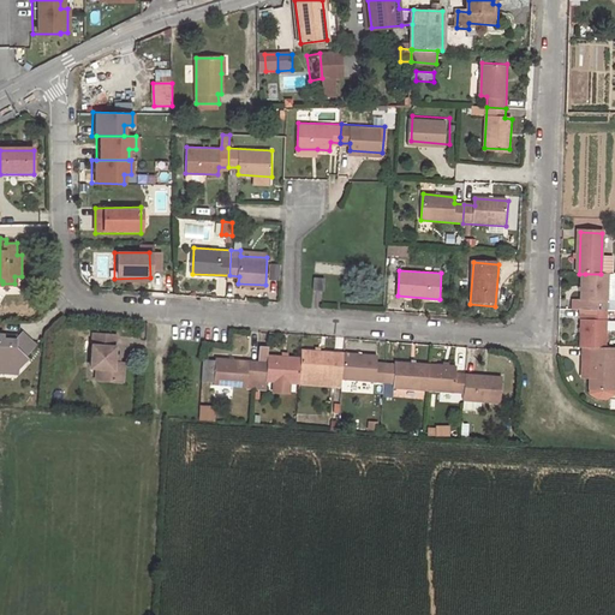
[(585,274),(585,300),(578,300),(578,310),(593,310),(607,311),(608,275),(601,274),(585,274)]
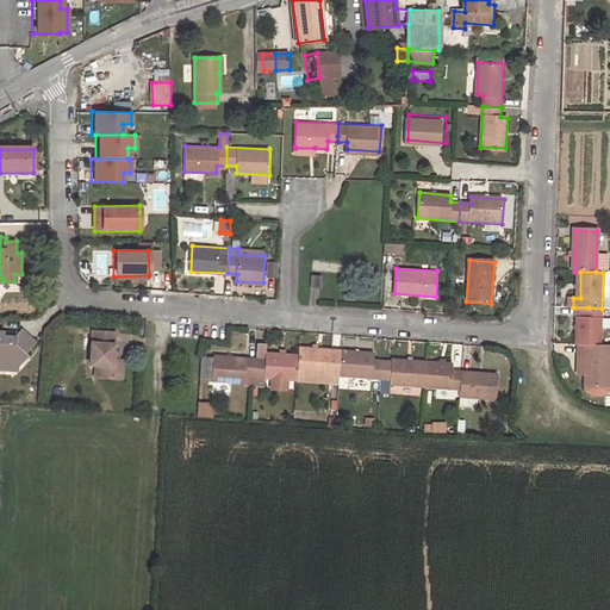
[(322,277),(310,275),(310,288),(321,290),(322,277)]
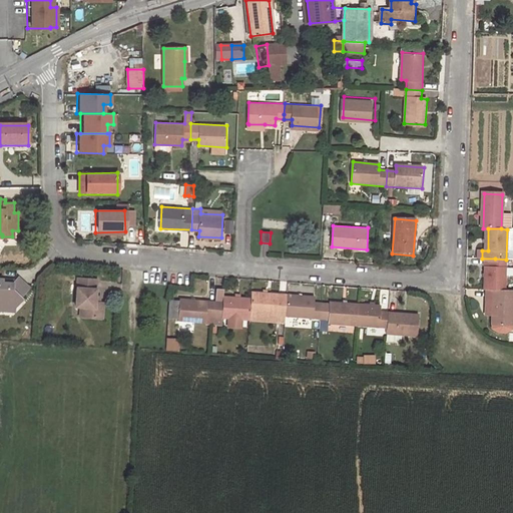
[(495,268),(487,268),(486,289),(491,290),(505,290),(506,260),(495,259),(495,268)]
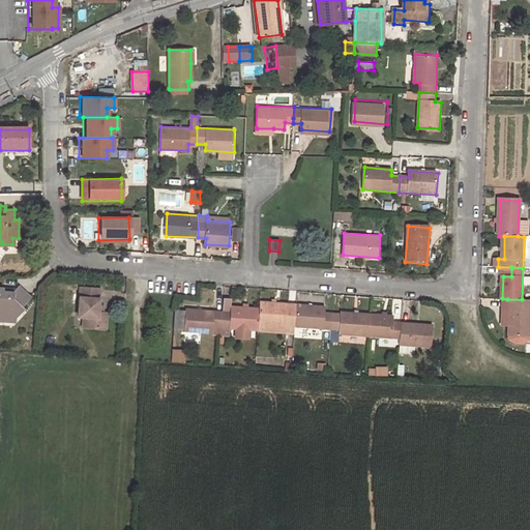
[(4,288),(0,288),(0,319),(5,320),(5,315),(13,316),(16,318),(25,311),(23,307),(32,299),(22,288),(15,294),(4,293),(4,288)]
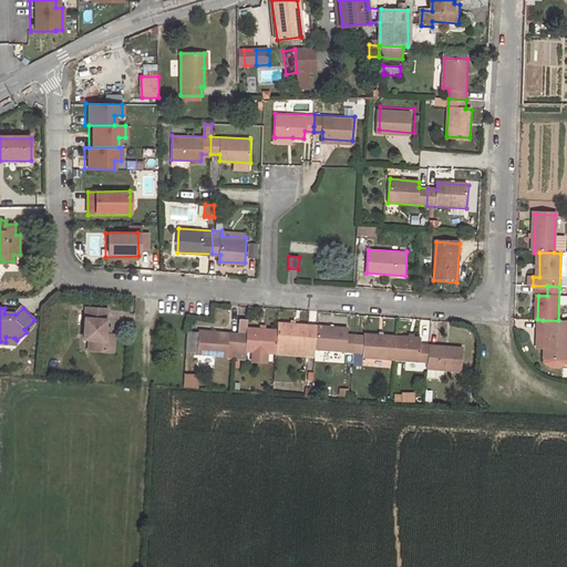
[(107,311),(89,310),(86,340),(92,341),(92,351),(115,353),(116,336),(106,334),(107,311)]
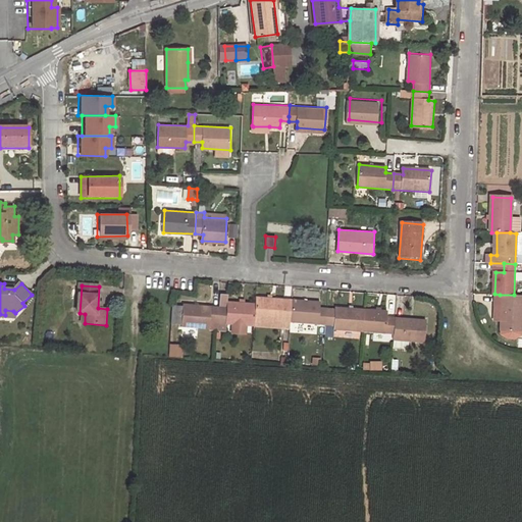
[(504,303),(503,330),(521,331),(521,313),(521,295),(514,295),(500,295),(500,303),(504,303)]
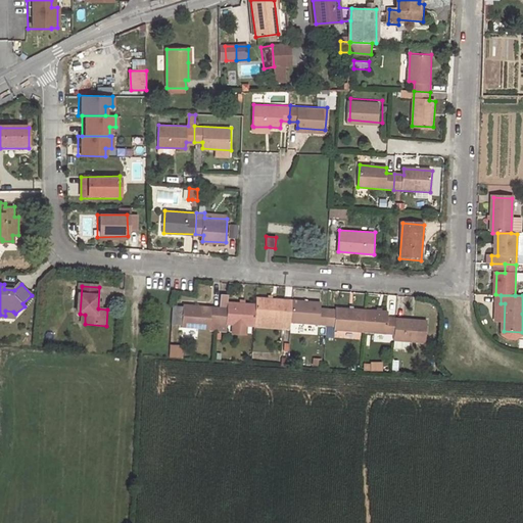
[(291,299),(255,297),(254,303),(253,320),(290,322),(291,299)]
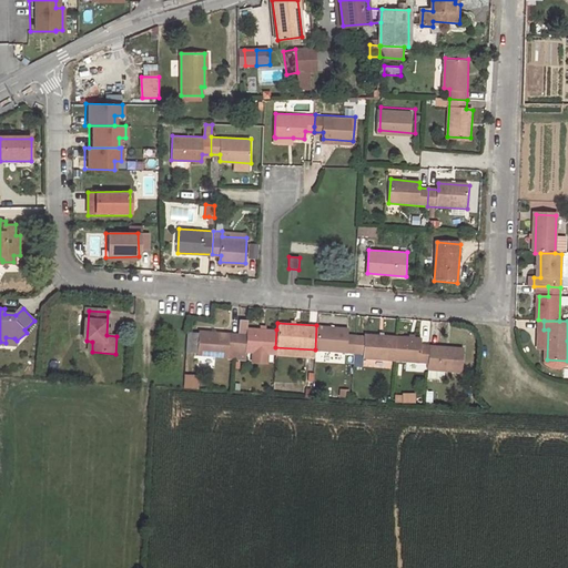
[(315,350),(354,353),(355,335),(346,335),(347,327),(316,325),(315,350)]
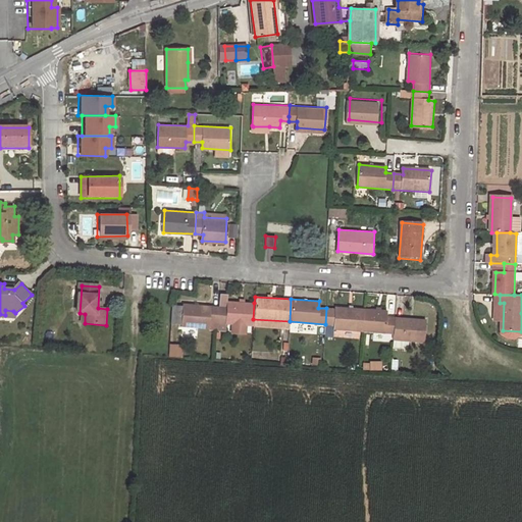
[(222,329),(223,324),(230,324),(230,332),(245,333),(245,325),(253,325),(253,319),(254,303),(226,301),(226,308),(217,307),(216,323),(216,329),(222,329)]
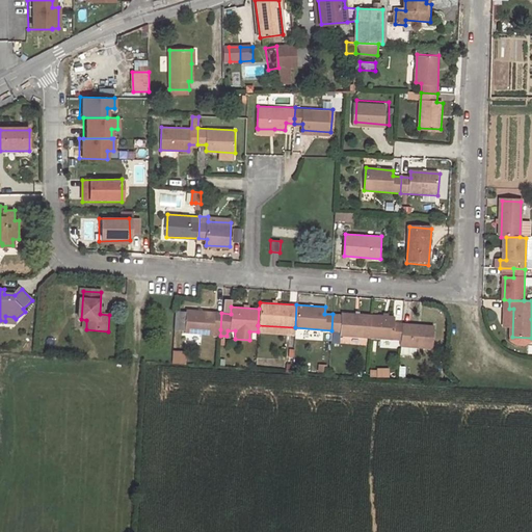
[(183,334),(220,336),(220,329),(221,313),(184,311),(184,312),(183,331),(183,334)]
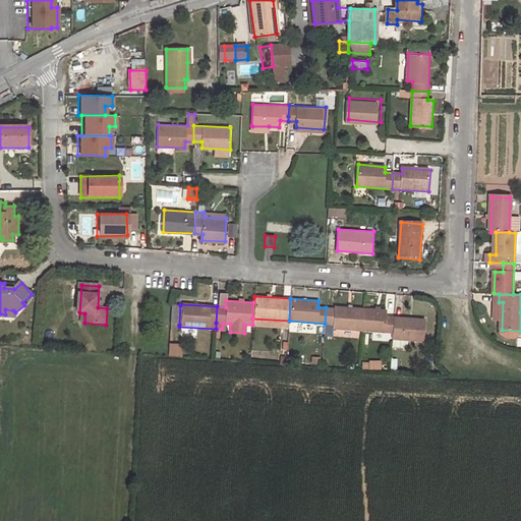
[(179,325),(180,305),(171,305),(170,324),(179,325)]
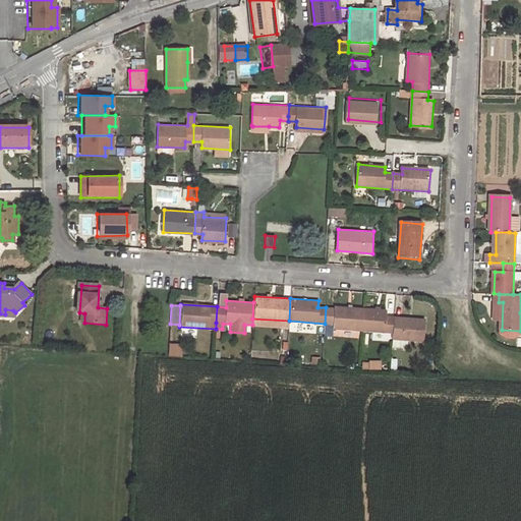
[(333,328),(361,330),(363,307),(334,305),(334,308),(326,307),(325,324),(324,336),(332,336),(333,328)]
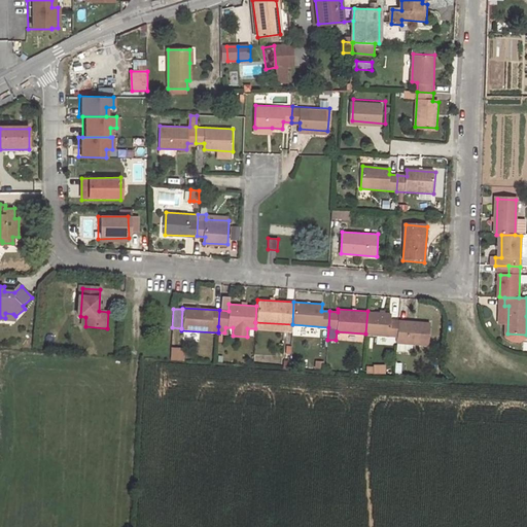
[(393,320),(393,313),(367,311),(365,334),(397,336),(398,320),(393,320)]
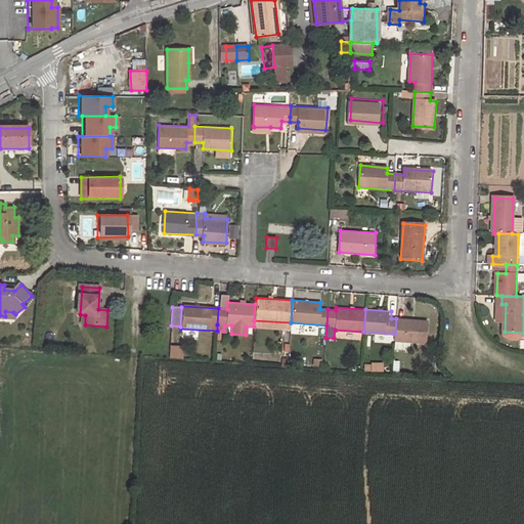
[(426,342),(428,320),(396,318),(395,334),(395,340),(426,342)]
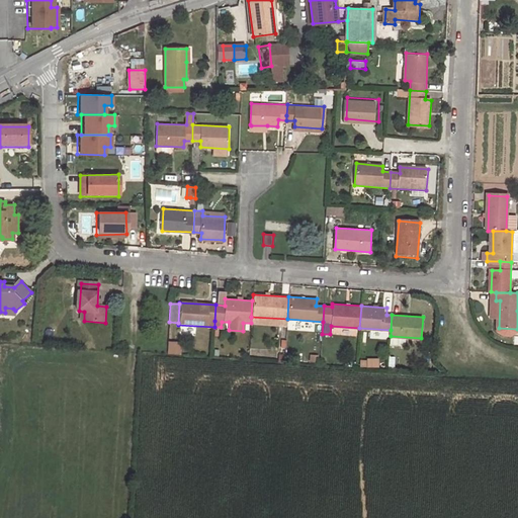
[(287,319),(251,317),(251,323),(286,326),(287,319)]
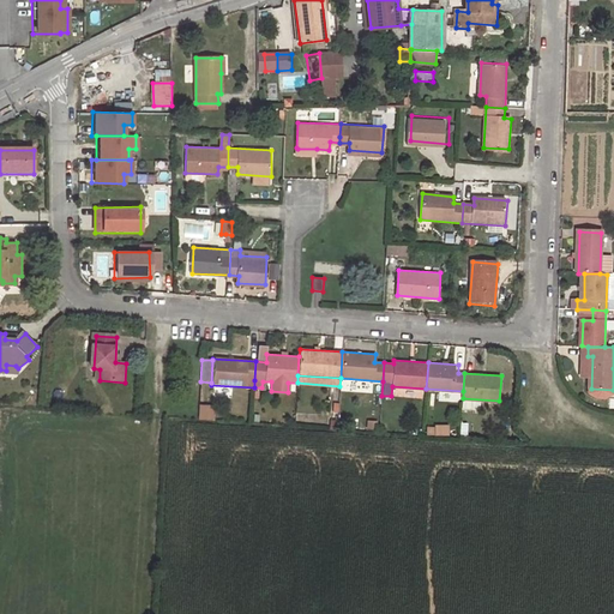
[(214,405),(199,405),(198,420),(212,420),(214,405)]
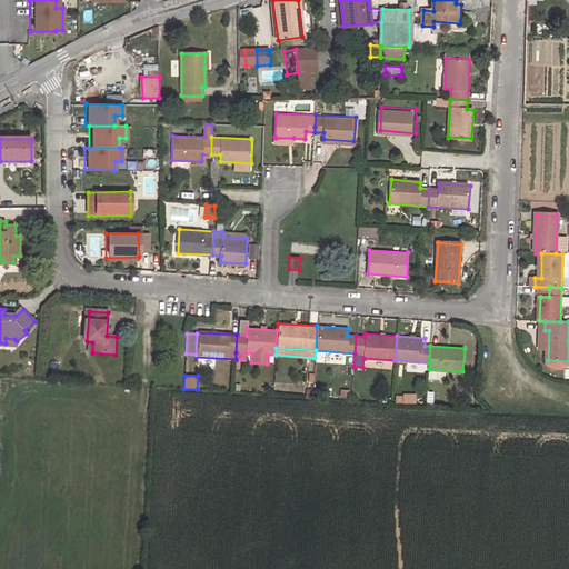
[(396,395),(396,403),(415,405),(416,396),(396,395)]
